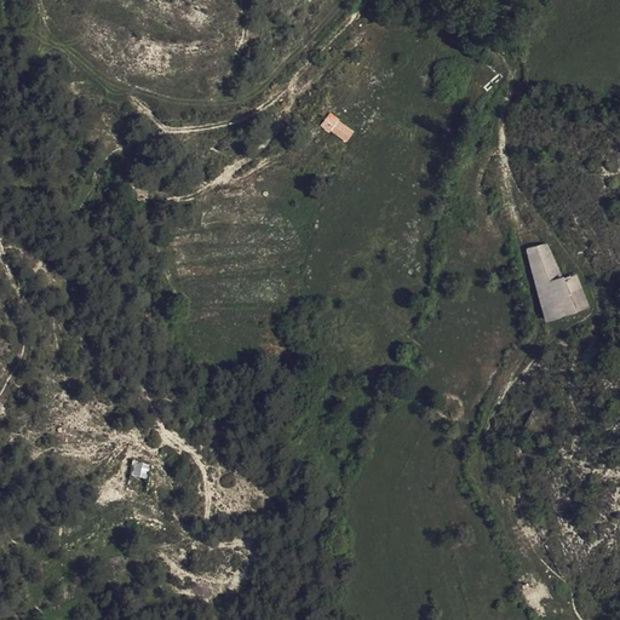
[(331,113),(321,126),(329,133),(332,131),(346,142),(354,132),(339,121),(340,120),(331,113)]
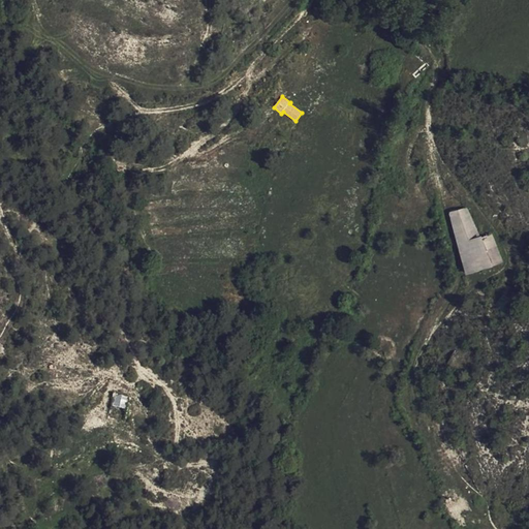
[(474,240),(468,209),(452,213),(464,273),(480,270),(474,240)]
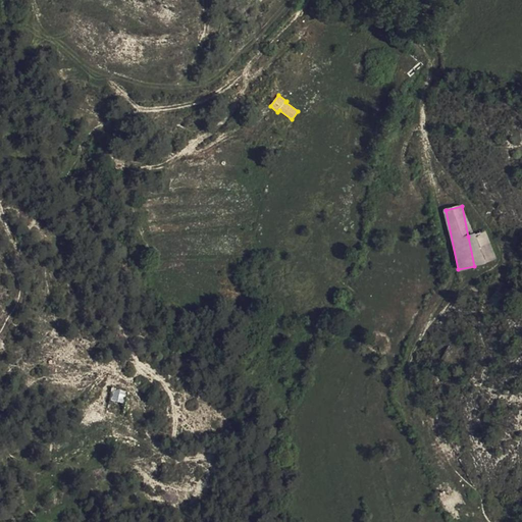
[(489,232),(468,237),(474,266),(496,262),(489,232)]
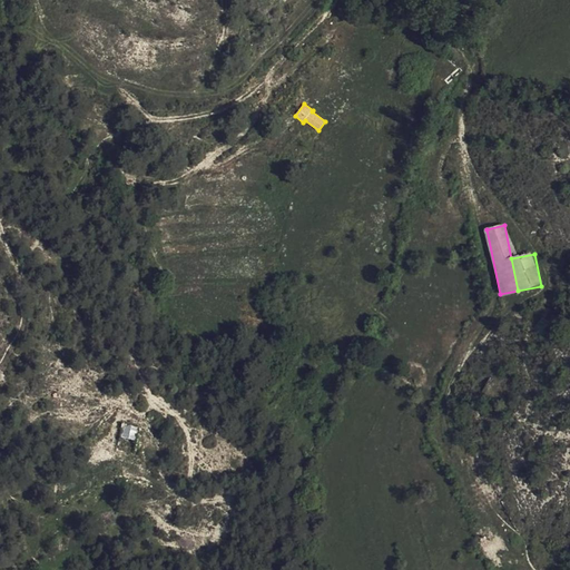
[(117,451),(128,451),(130,424),(120,422),(117,451)]
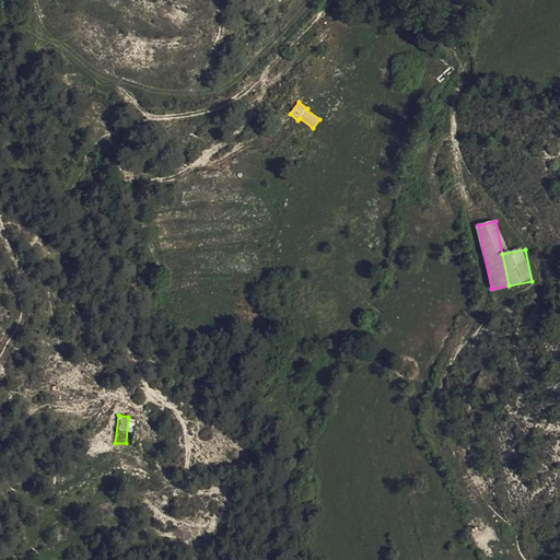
[(137,417),(128,417),(126,443),(133,444),(137,417)]
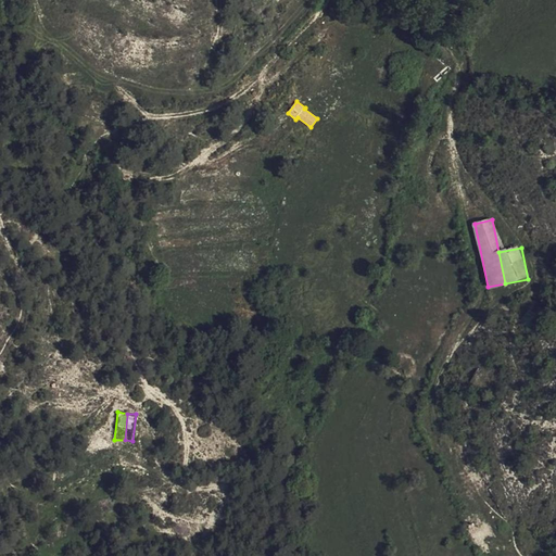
All buildings are outlined.
